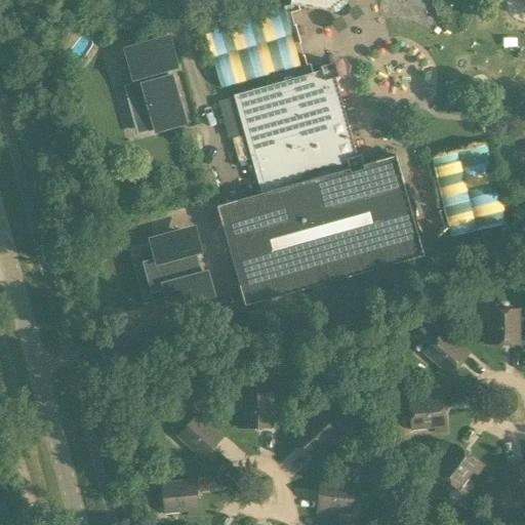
[(289,0),(289,4),(328,10),(341,0),(289,0)]
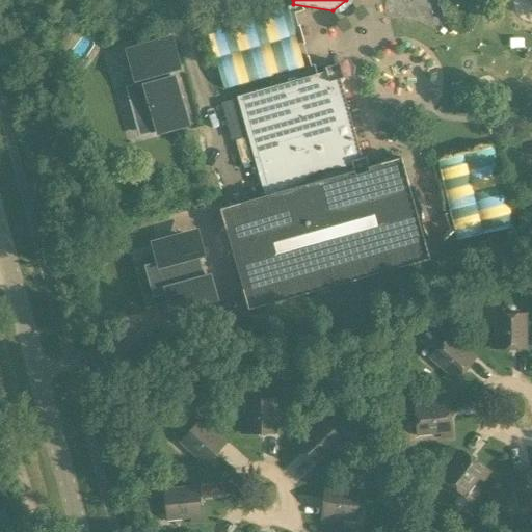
[(307,49),(293,4),(207,27),(228,99),(236,97),(314,75),(307,49)]
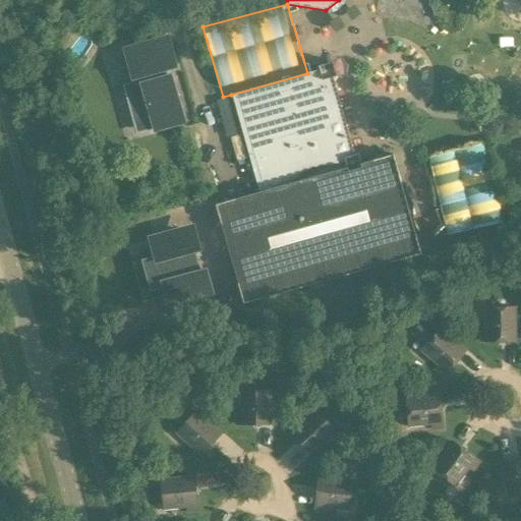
[(166,46),(129,56),(134,75),(141,73),(145,85),(134,89),(145,125),(178,116),(164,66),(171,65),(166,46)]
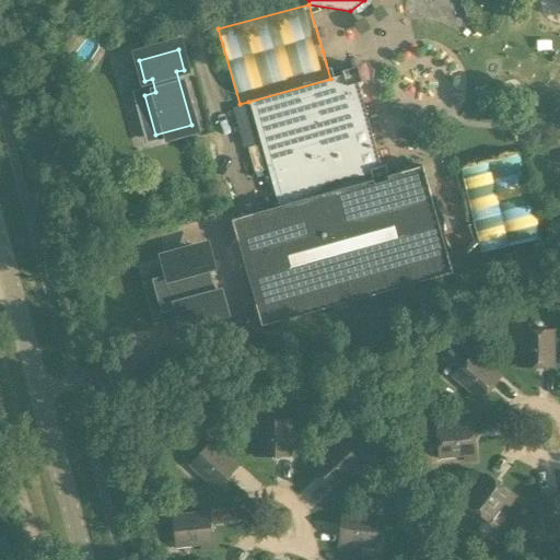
[(326,308),(452,272),(422,165),(387,175),(357,67),(341,71),(342,76),(330,79),(248,102),(278,207),(231,220),(261,326),(326,308)]
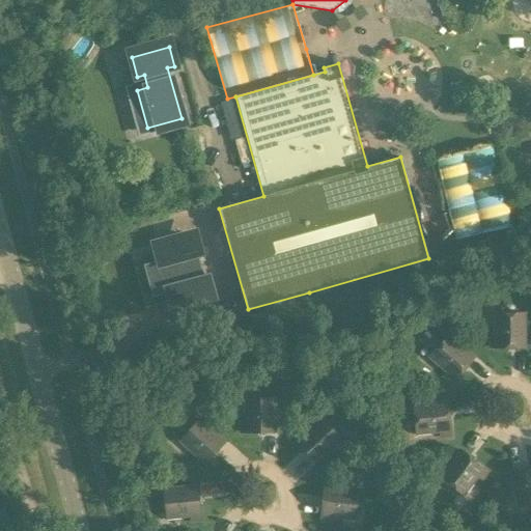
[(493,142),(430,157),(449,240),(511,225),(493,142)]
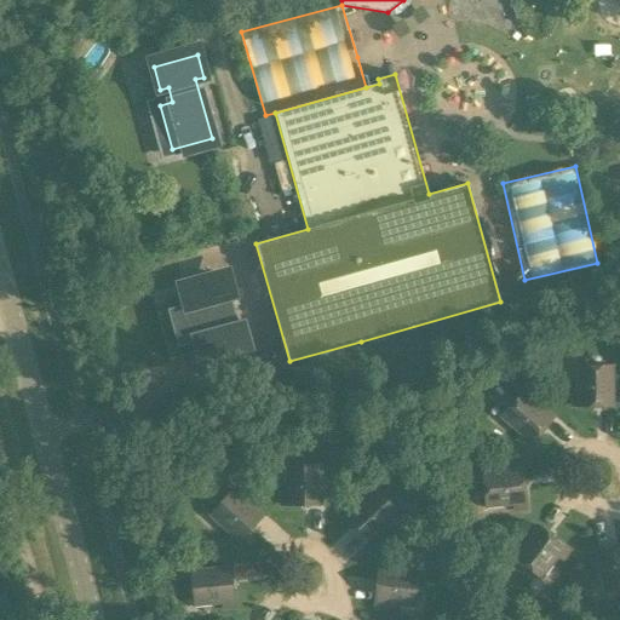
[(187,296),(170,300),(184,352),(201,348),(202,354),(244,343),(227,279),(184,290),(187,296)]
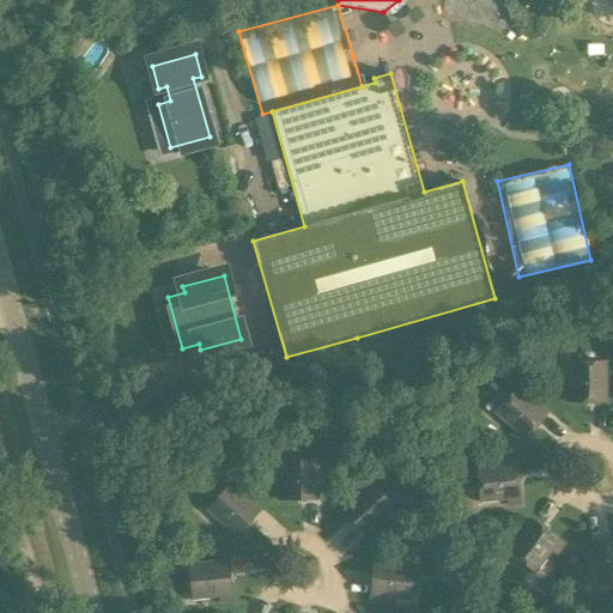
[(564,401),(604,401),(602,362),(570,362),(571,389),(564,389),(564,401)]
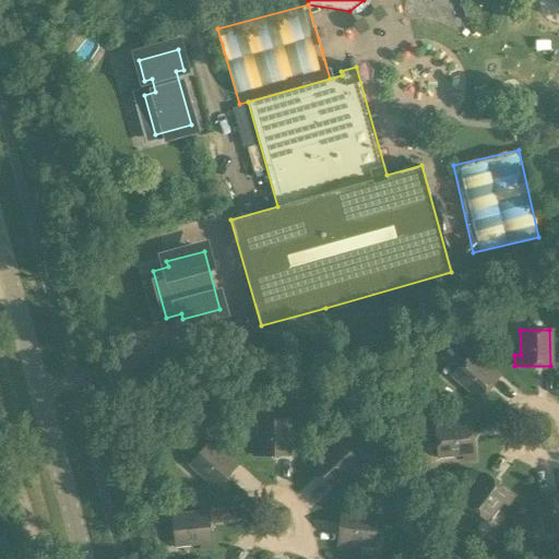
[(473,403),(497,377),(471,353),(450,376),(468,392),(465,396),(473,403)]
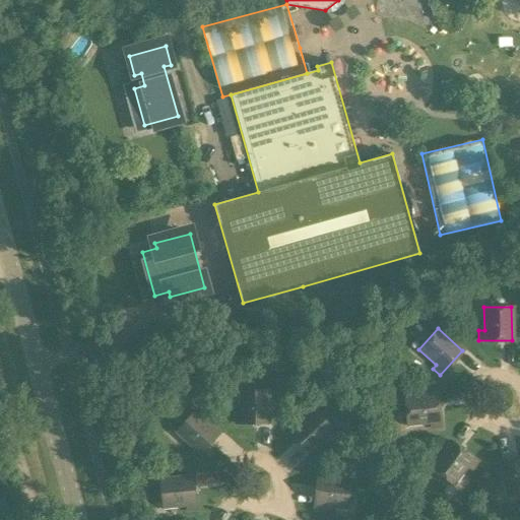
[(235,424),(267,424),(267,390),(240,390),(240,413),(235,413),(235,424)]
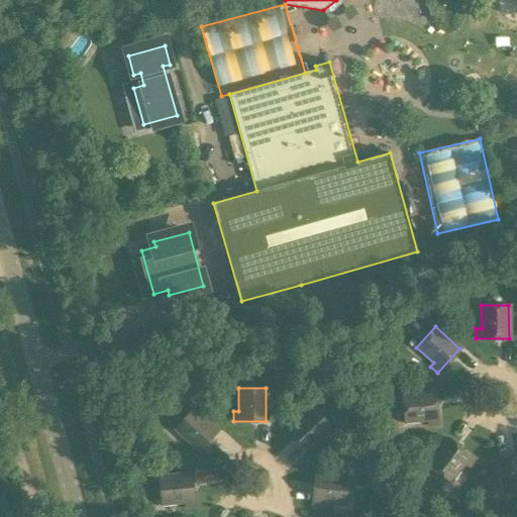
[(427,425),(437,424),(434,391),(401,395),(404,422),(427,420),(427,425)]
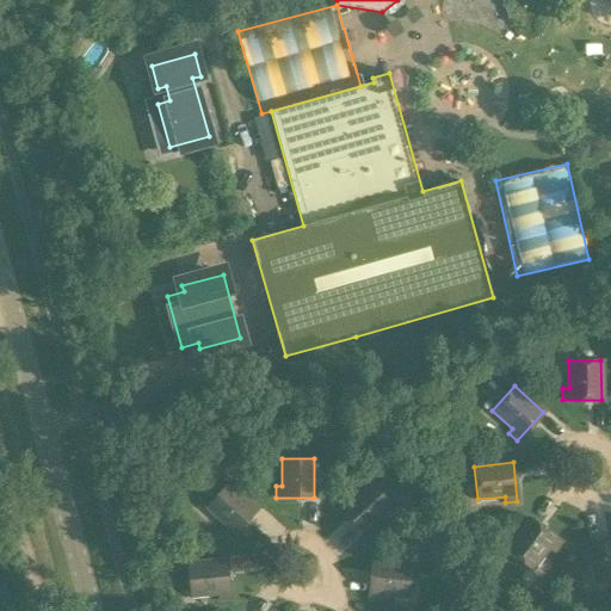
[(371,524),(390,506),(369,482),(340,508),(366,537),(375,529),(371,524)]
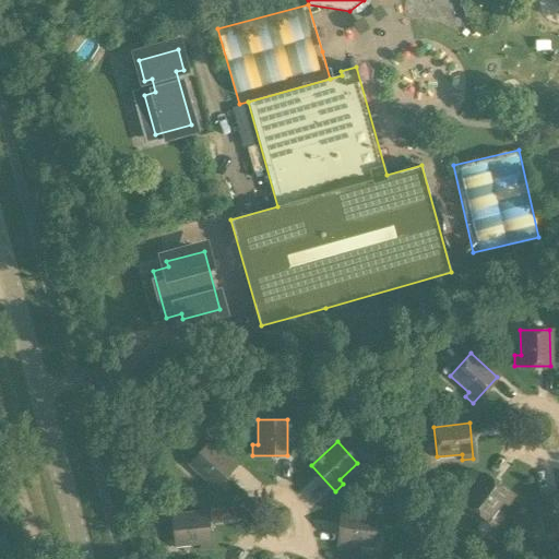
[(211,492),(235,466),(207,442),(188,464),(206,480),(203,485),(211,492)]
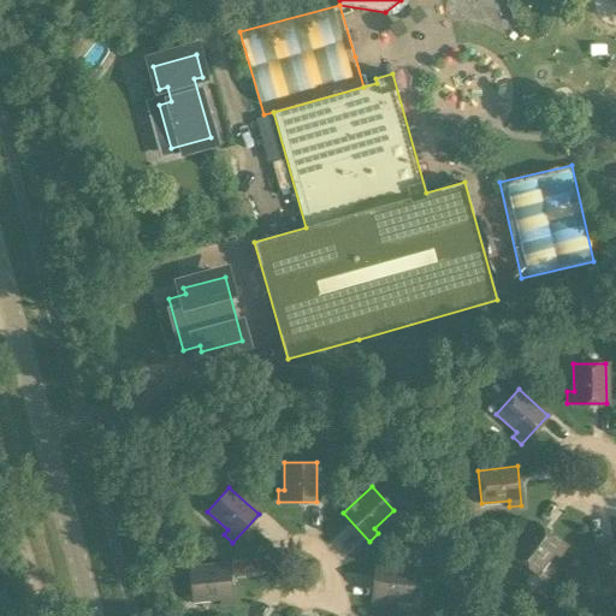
[(557,556),(564,546),(533,522),(509,554),(535,574),(552,552),(557,556)]
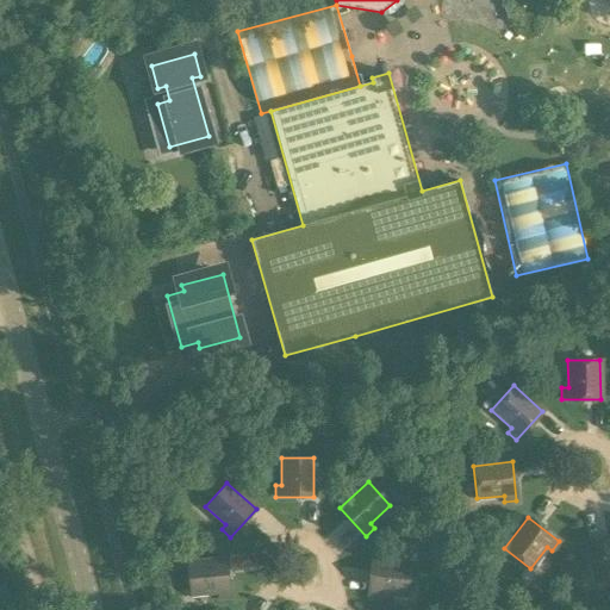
[(593,582),(609,577),(609,537),(579,545),(582,555),(589,554),(593,582)]
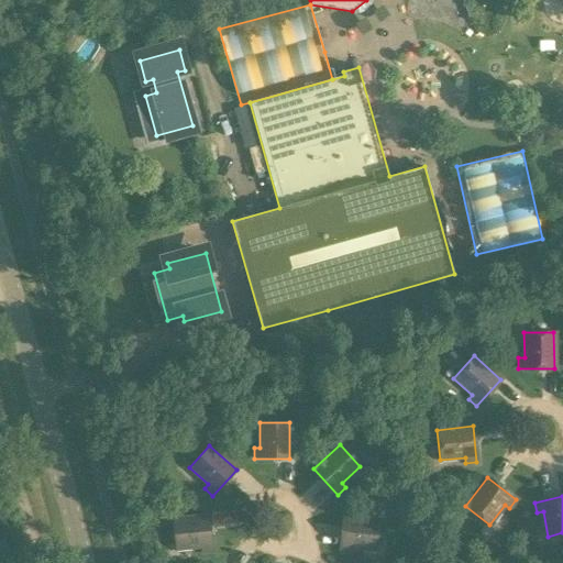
[(200,552),(211,551),(208,516),(173,519),(175,549),(200,547),(200,552)]
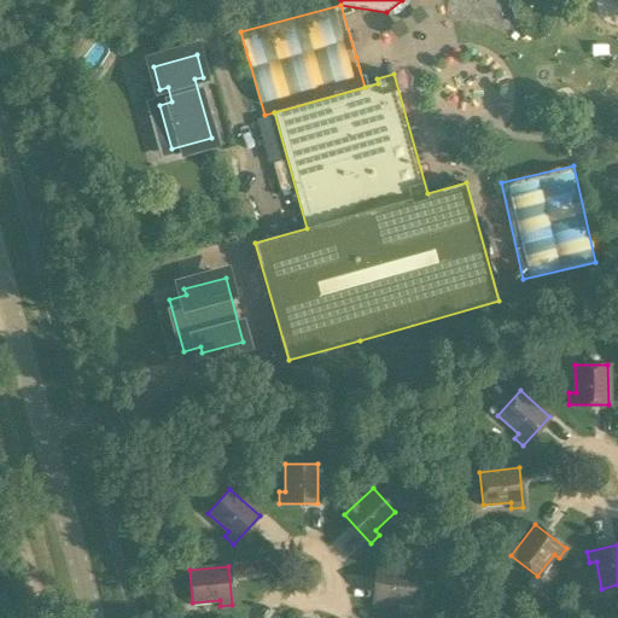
[(412,604),(414,571),(375,567),(372,606),(383,607),(384,601),(412,604)]
